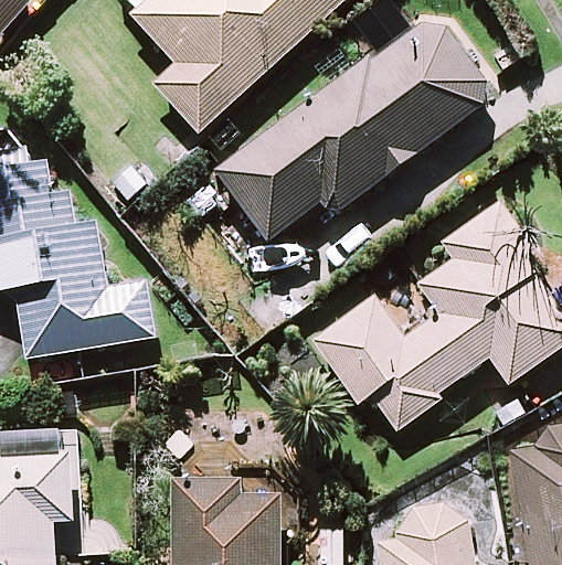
[(0,32),(30,0),(0,0),(0,32)]
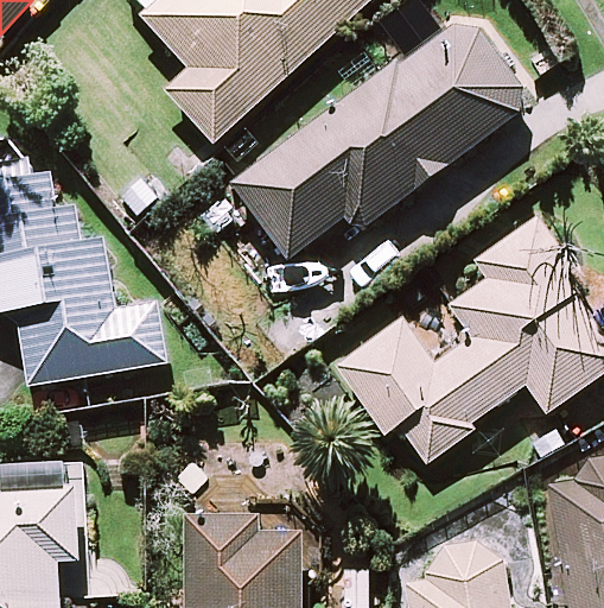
[(147,0),(154,7),(142,18),(190,69),(165,92),(213,144),(369,0),(147,0)]
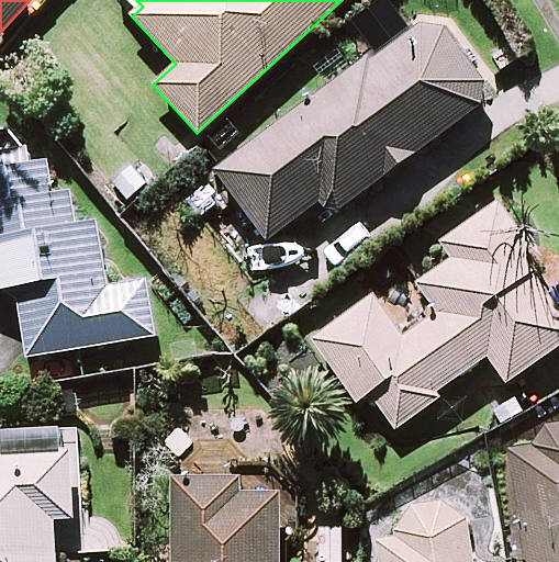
[(490,97),(431,14),(214,170),(265,239),(321,200),(331,213),(490,97)]
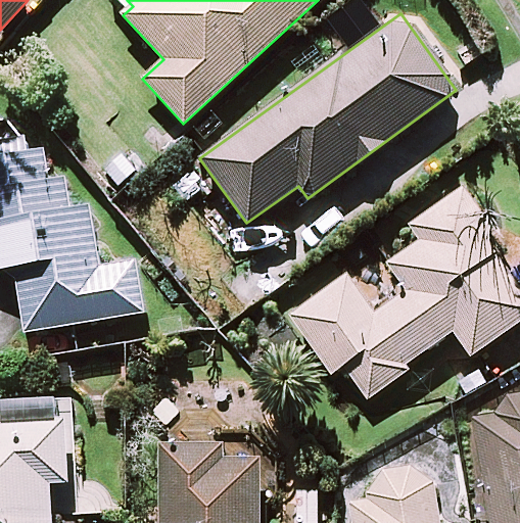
[(0,269),(14,267),(25,332),(143,314),(135,263),(99,269),(89,204),(69,207),(65,179),(47,182),(42,151),(31,153),(27,132),(0,136),(0,269)]
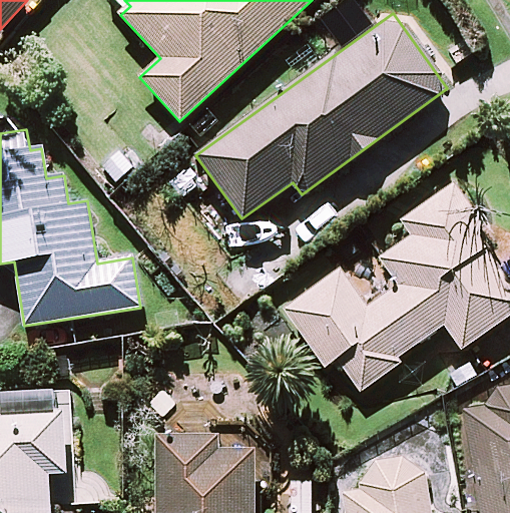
[(509,315),(509,284),(450,189),(402,220),(413,237),(380,258),(399,287),(364,310),(341,274),(285,309),(322,367),(337,357),(358,391),(399,365),(395,357),(445,325),(460,348),(509,315)]
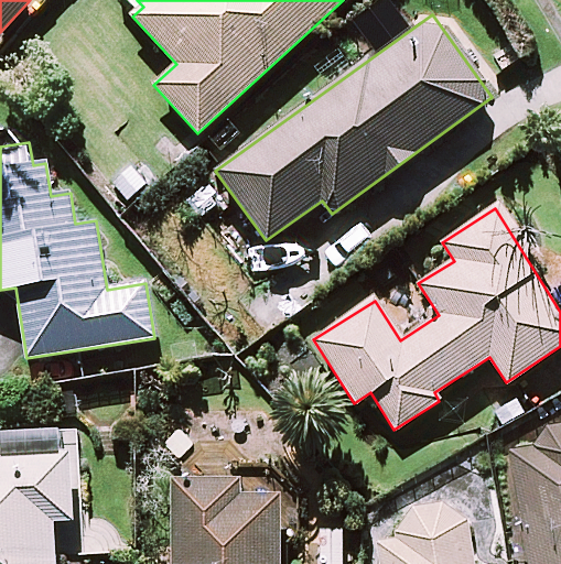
[(280,563),(284,415),(184,412),(182,477),(174,477),(171,563),(280,563)]
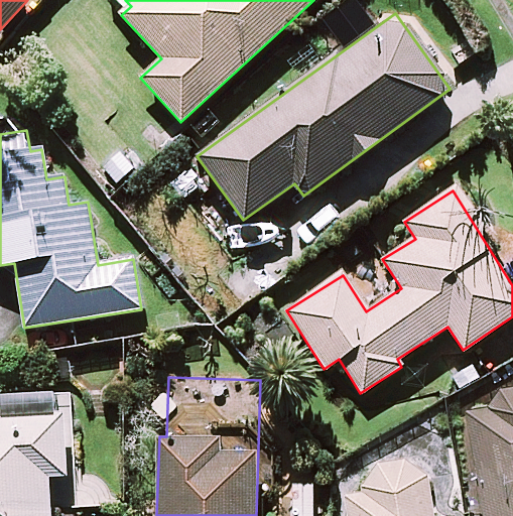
[(69,475),(66,395),(0,397),(0,515),(48,515),(47,476),(69,475)]
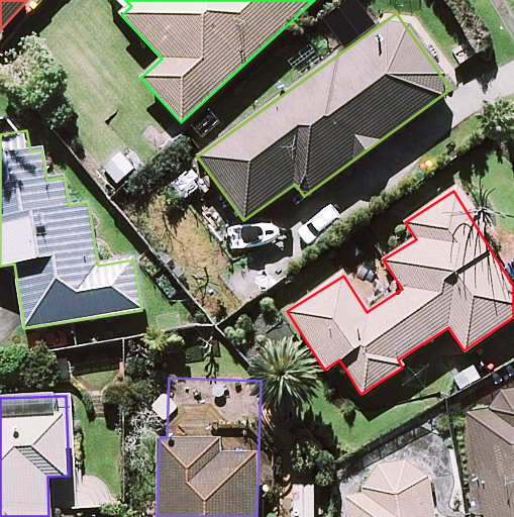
[(513,516),(513,400),(467,408),(483,516),(513,516)]
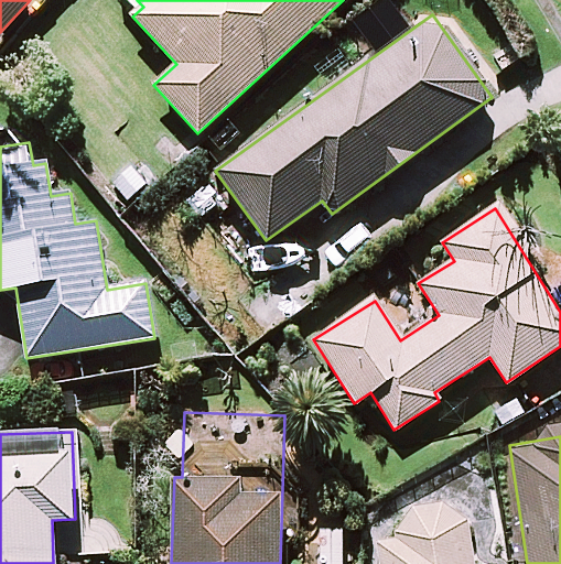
[(472,563),(464,508),(395,519),(398,539),(377,543),(379,563),(472,563)]
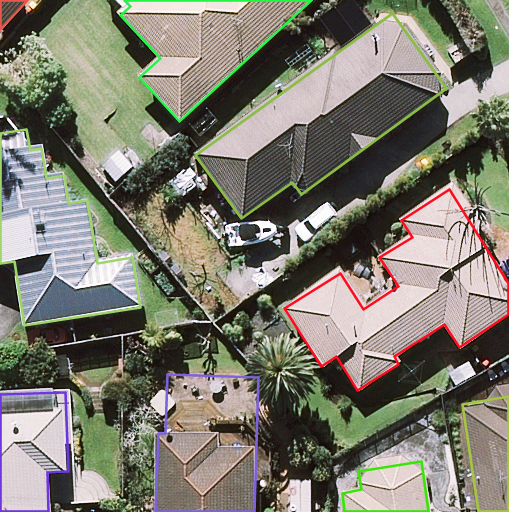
All buildings are outlined.
